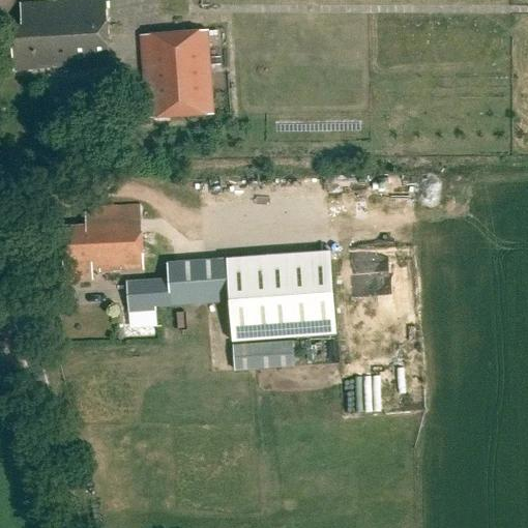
[(13,70),(107,63),(101,0),(88,0),(20,5),(22,29),(10,30),(13,70)]
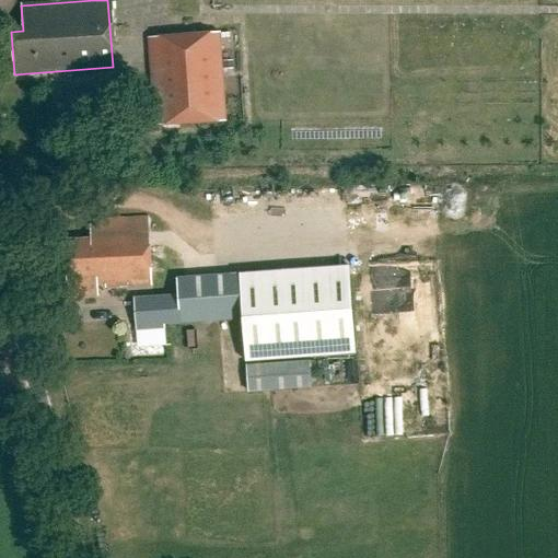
[(152,126),(224,121),(219,32),(147,36),(152,126)]
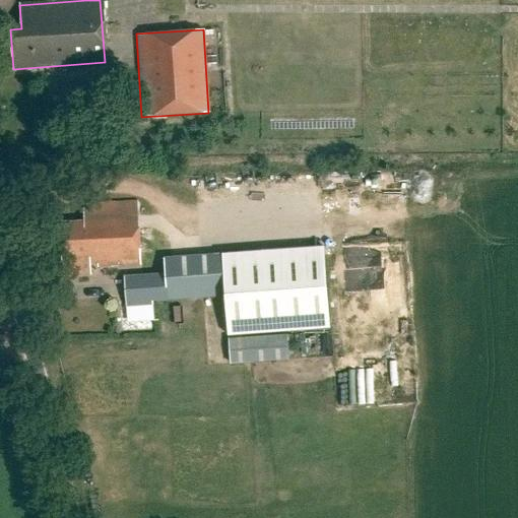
[(89,265),(140,263),(137,202),(81,204),(82,223),(57,224),(59,258),(61,258),(62,273),(83,272),(83,269),(89,268),(89,265)]
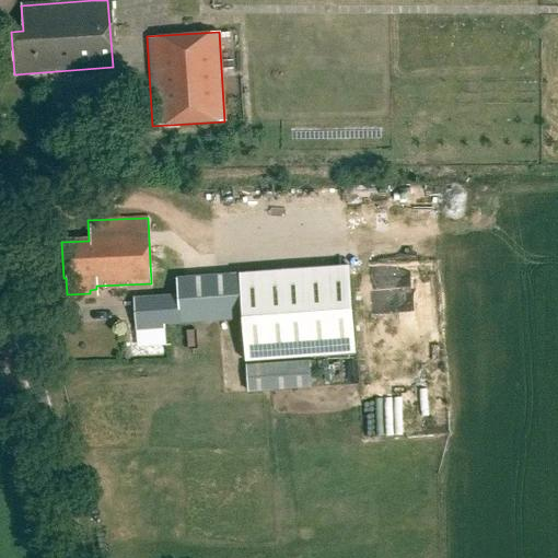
[(348,265),(239,271),(176,276),(176,292),(130,294),(134,330),(160,329),(160,320),(179,318),(179,322),(242,317),(245,360),(355,352),(348,265)]
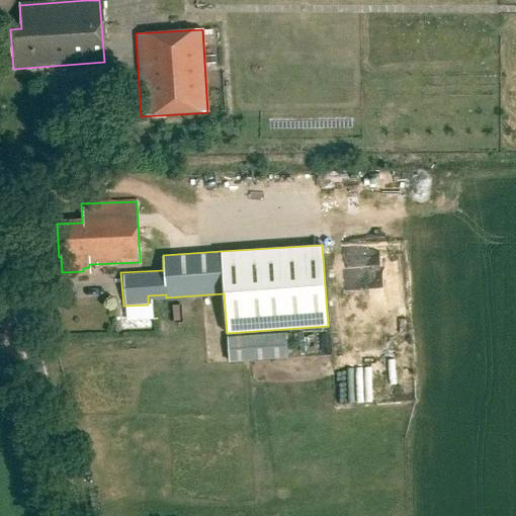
[(258,359),(256,334),(226,337),(228,362),(258,359)]
